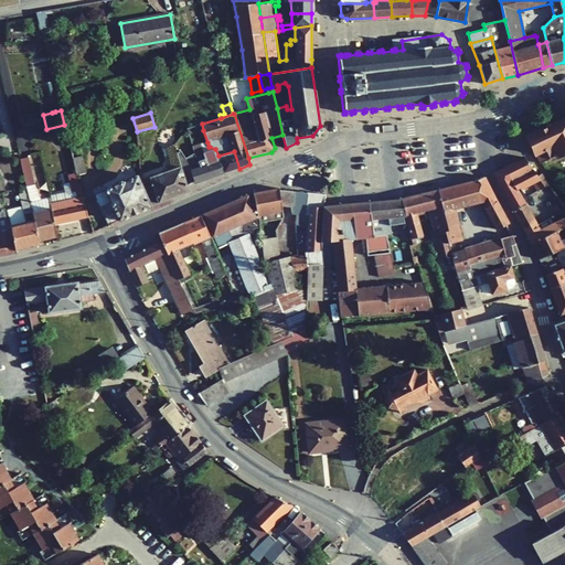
[(533,152),(537,163),(543,161),(557,155),(557,157),(564,152),(564,118),(526,137),(533,152)]
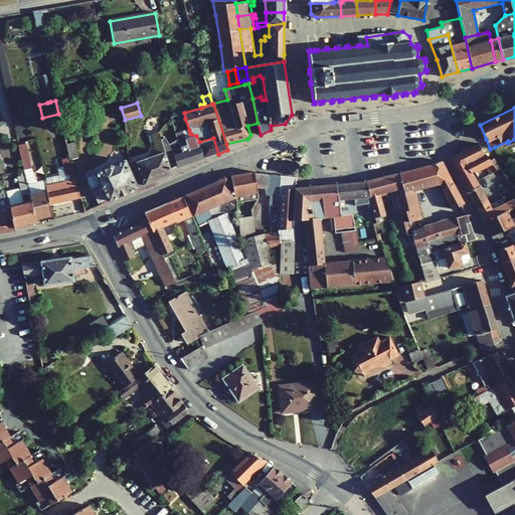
[(170,117),(172,123),(185,119),(184,113),(170,117)]
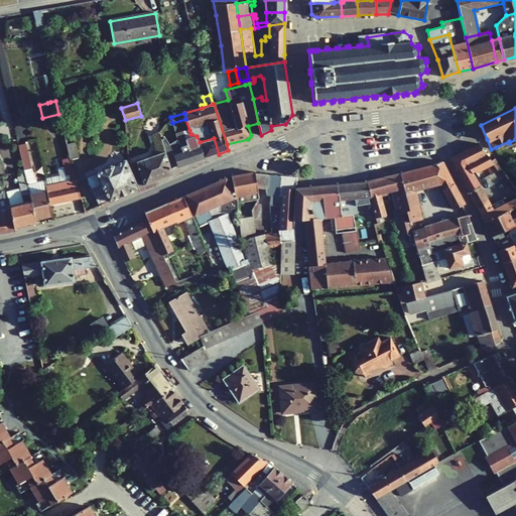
[(190,134),(189,130),(175,134),(177,139),(178,143),(182,146),(187,144),(189,150),(201,147),(204,158),(219,154),(214,138),(200,142),(197,136),(191,134),(190,134)]
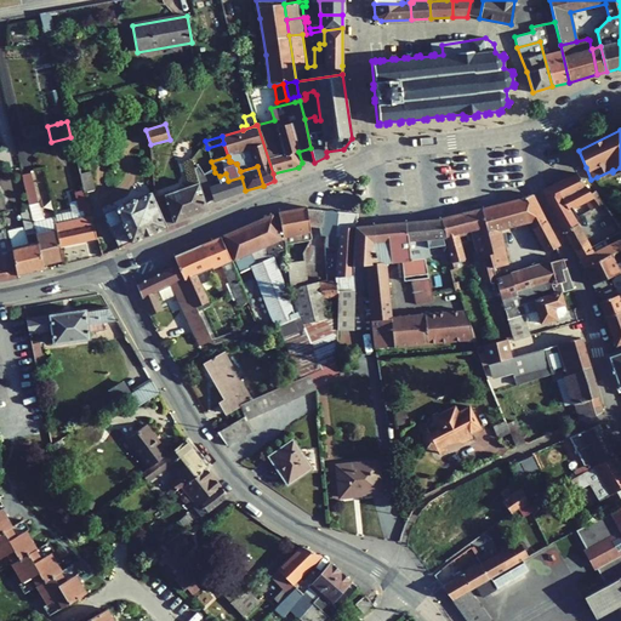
[(165,227),(206,210),(205,204),(203,197),(201,191),(194,169),(191,158),(182,161),(189,187),(153,200),(165,227)]
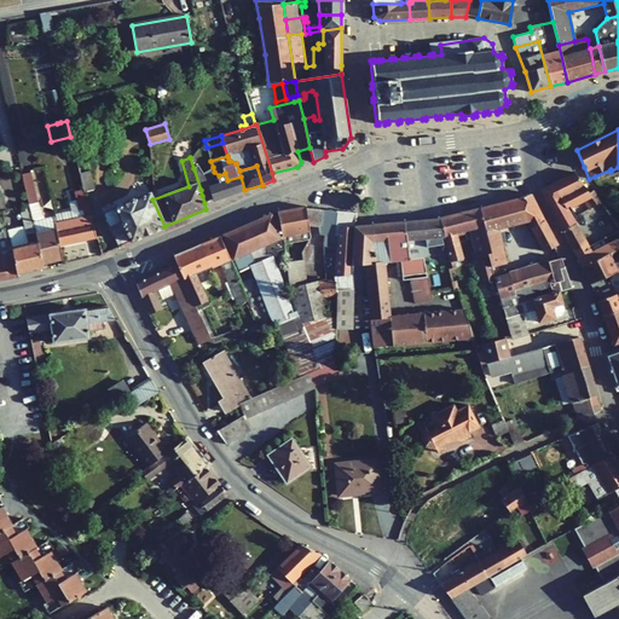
[(203,173),(198,165),(194,168),(201,190),(202,196),(204,203),(213,198),(213,201),(244,190),(241,177),(227,180),(225,173),(219,175),(214,172),(213,167),(203,173)]
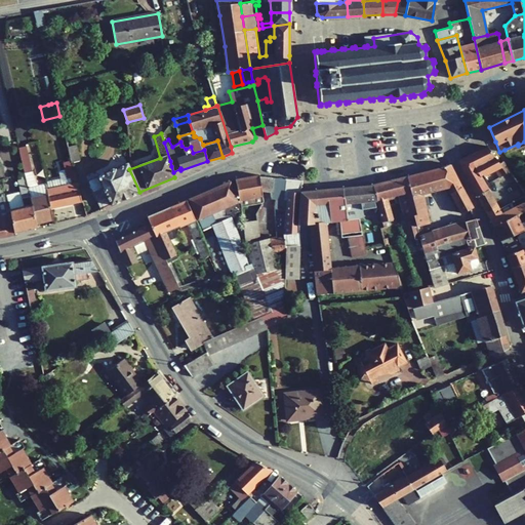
[(71,160),(71,162),(80,160),(76,145),(68,147),(71,160)]
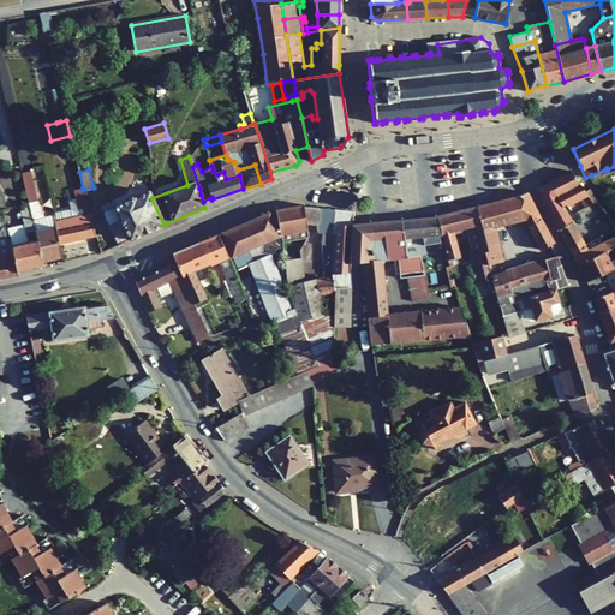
[(37,201),(30,171),(22,173),(28,202),(30,209),(42,262),(61,257),(59,244),(54,221),(53,216),(43,218),(37,201)]
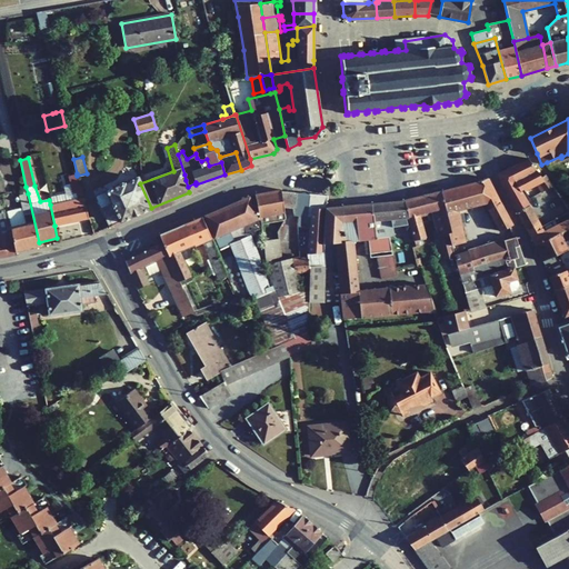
[(528,160),(508,169),(515,181),(518,180),(525,191),(537,185),(541,182),(543,181),(541,179),(528,160)]
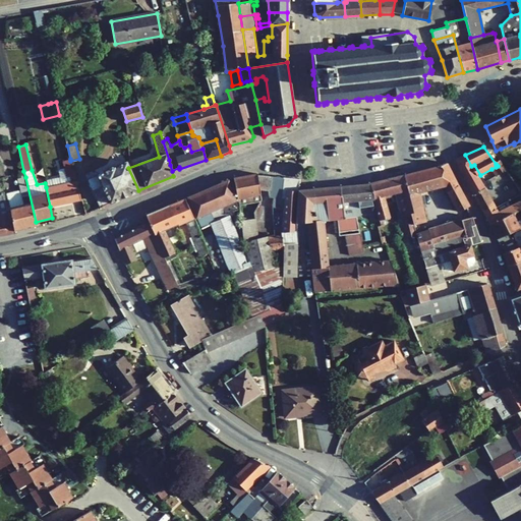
[(465,155),(455,160),(469,186),(480,181),(471,166),(465,155)]
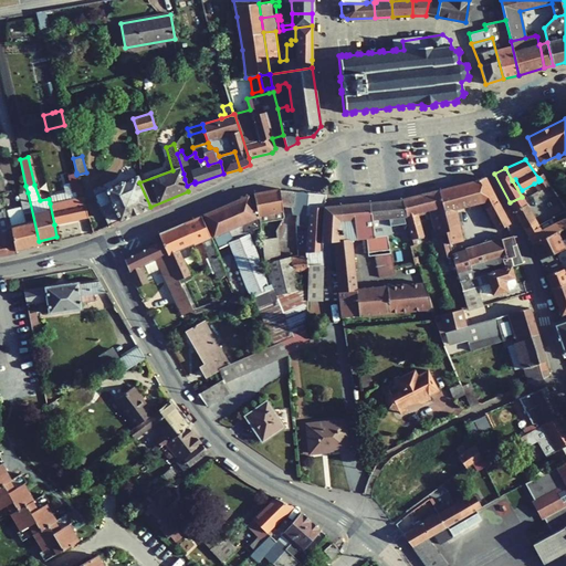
[(54,224),(88,217),(76,175),(76,173),(67,175),(70,182),(73,192),(72,192),(73,199),(50,203),(54,224)]
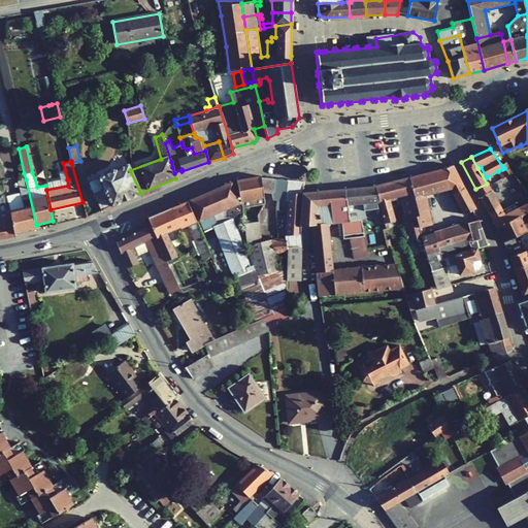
[(508,166),(506,163),(502,166),(504,168),(502,169),(498,171),(505,183),(516,176),(508,166)]
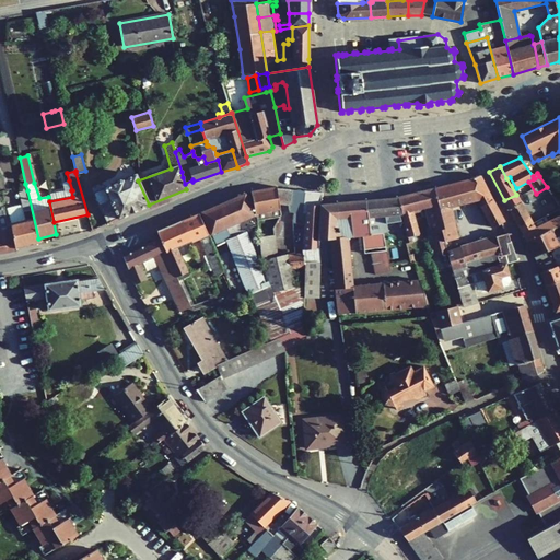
[(93,193),(107,223),(149,205),(138,181),(136,175),(124,179),(123,178),(93,193)]
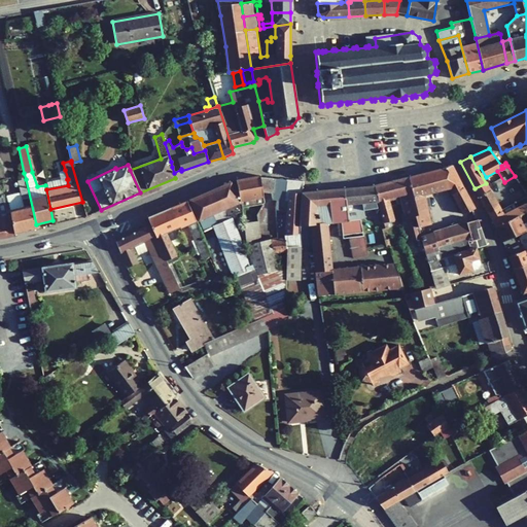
[(440,170),(409,177),(418,215),(415,216),(418,227),(431,224),(424,195),(450,187),(463,214),(475,208),(452,165),(440,170)]
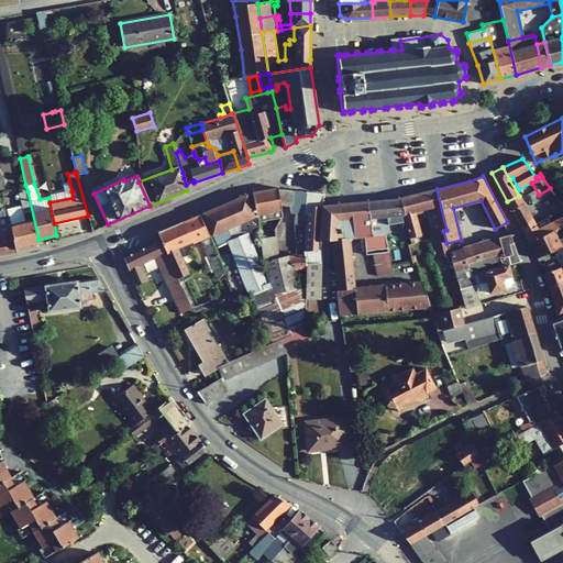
[(69,181),(63,184),(65,191),(62,192),(64,195),(48,198),(50,202),(73,198),(72,191),(73,191),(69,181)]
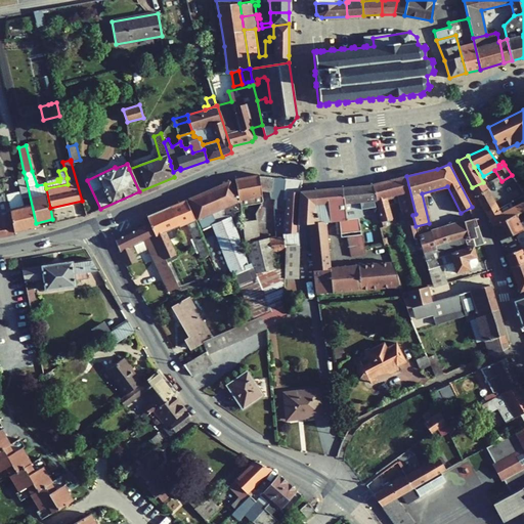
[(261,191),(259,176),(259,175),(234,179),(234,180),(239,202),(241,207),(261,203),(262,201),(261,191)]
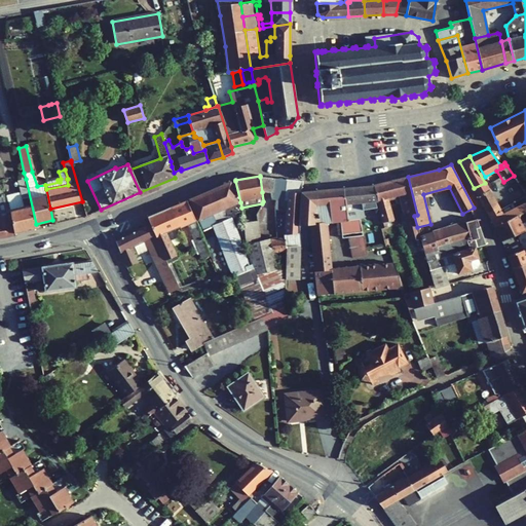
[(260,177),(262,192),(271,193),(270,191),(268,178),(260,177)]
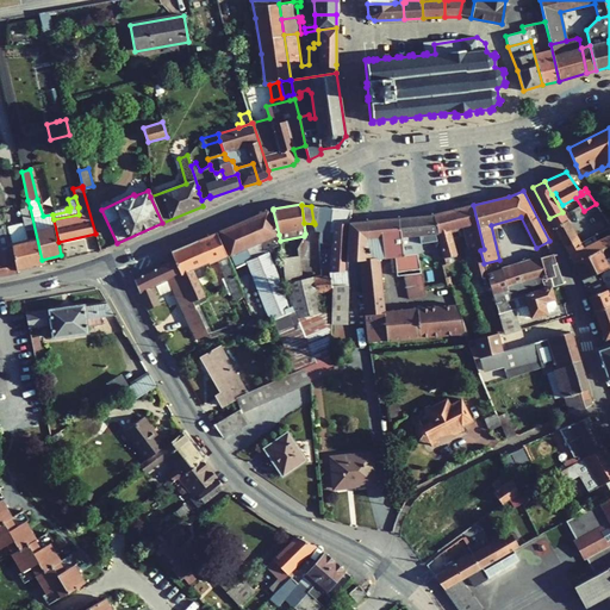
[(465,235),(475,279),(487,277),(486,274),(484,263),(480,250),(484,249),(473,205),(453,210),(456,228),(459,236),(465,235)]
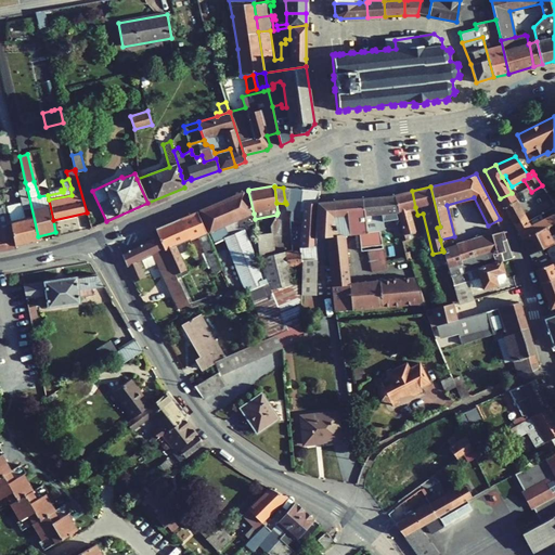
[(11,221),(16,248),(22,246),(39,241),(38,236),(27,189),(23,190),(18,191),(21,203),(24,218),(11,221)]
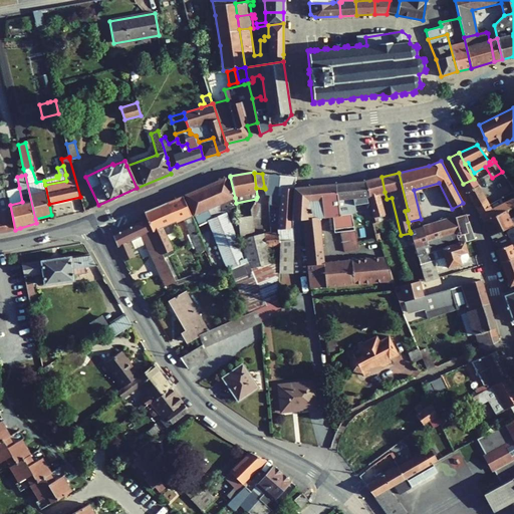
[(265,189),(266,194),(270,195),(278,196),(279,188),(277,188),(278,175),(270,175),(268,187),(264,187),(265,189)]
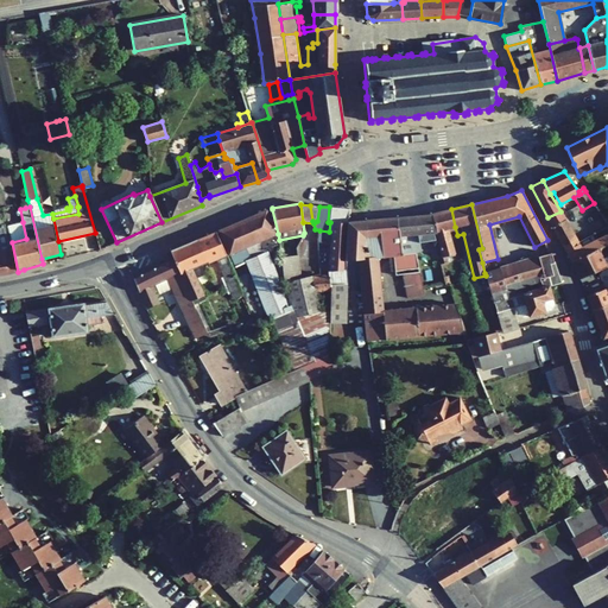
[(348,209),(329,207),(328,222),(330,222),(329,232),(320,230),(318,242),(320,242),(321,259),(329,259),(329,272),(346,270),(346,261),(347,222),(348,222),(348,209)]
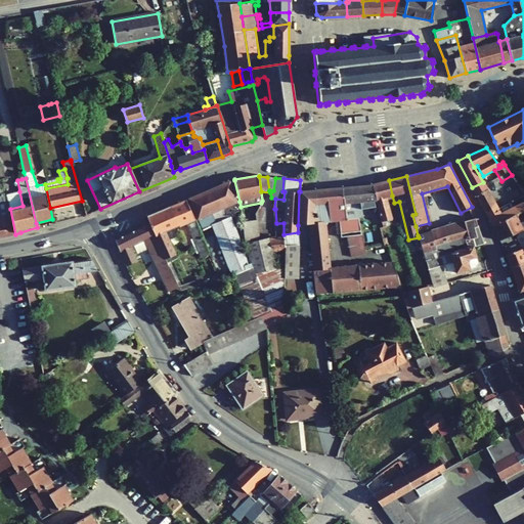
[(376,201),(383,228),(386,227),(385,221),(392,219),(386,198),(392,195),(389,180),(372,184),(376,201)]
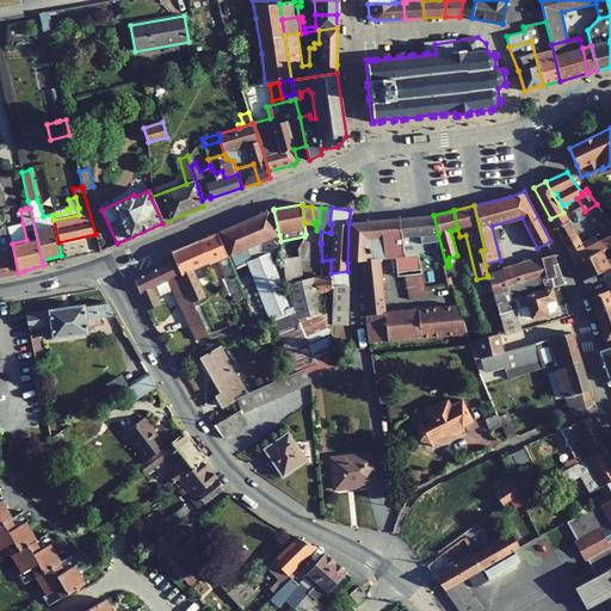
[(260,242),(276,235),(267,211),(220,232),(230,255),(260,242)]
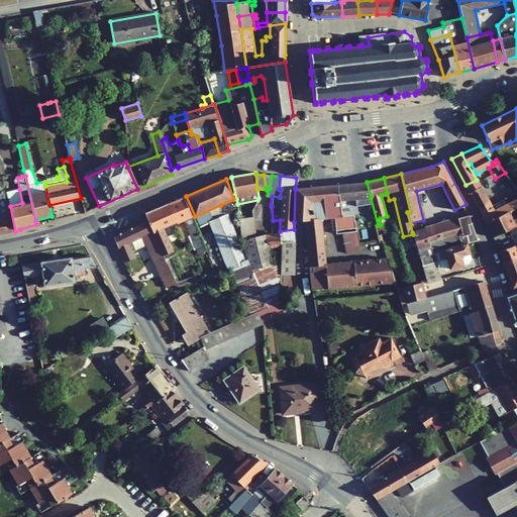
[(481,187),(477,180),(466,185),(471,194),(481,187)]
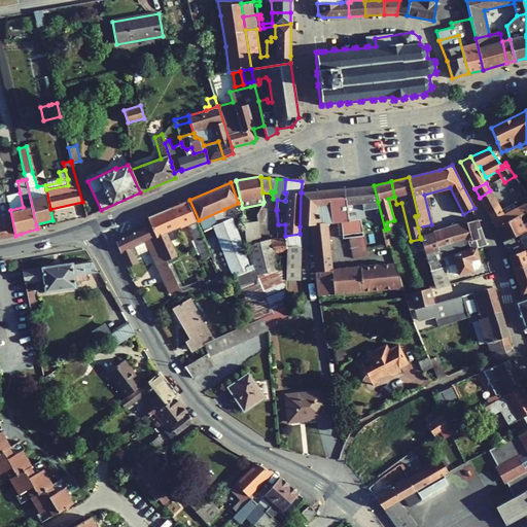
[(378,202),(374,185),(347,188),(349,205),(346,206),(348,221),(360,219),(365,218),(363,211),(377,209),(376,202),(378,202)]
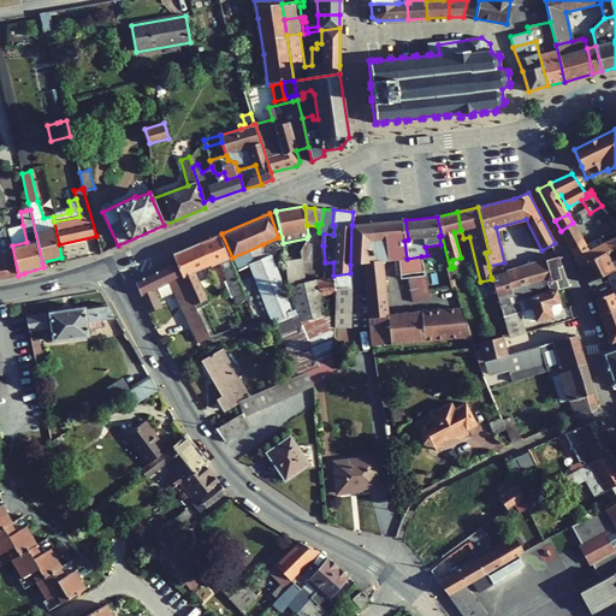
[(406,220),(389,221),(392,260),(394,260),(398,260),(401,276),(401,279),(424,276),(425,276),(421,256),(407,259),(404,241),(408,240),(406,220)]
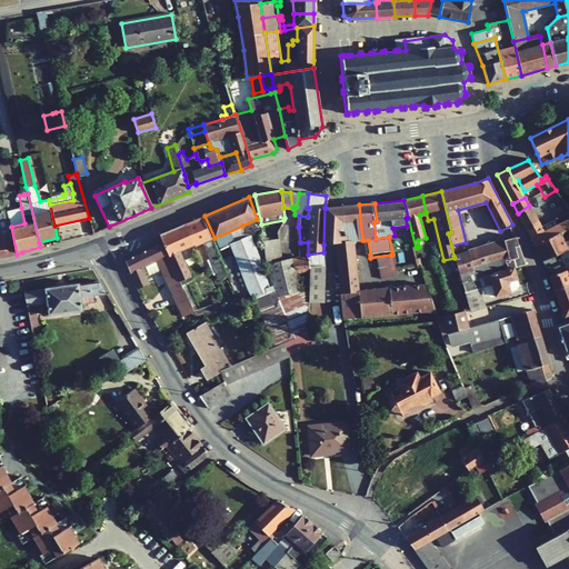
[(359,241),(362,240),(359,205),(353,205),(350,206),(353,241),(359,241)]
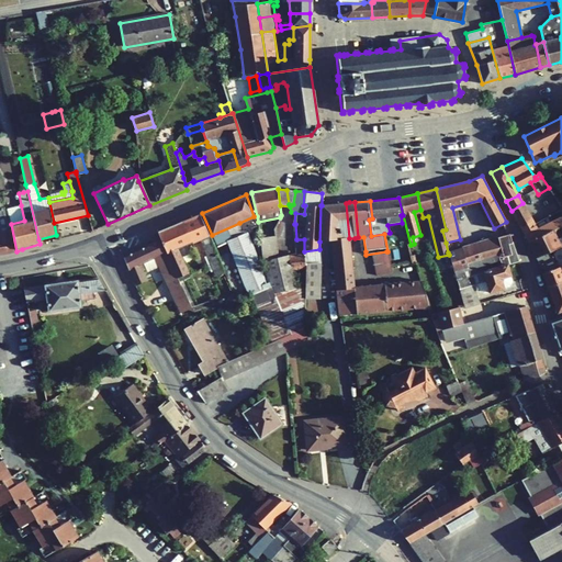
[(341,239),(338,203),(322,205),(321,205),(319,242),(319,249),(304,251),(304,254),(305,262),(305,279),(305,289),(305,300),(319,300),(321,261),(319,254),(322,254),(323,259),(326,261),(333,260),(332,240),(341,239)]
